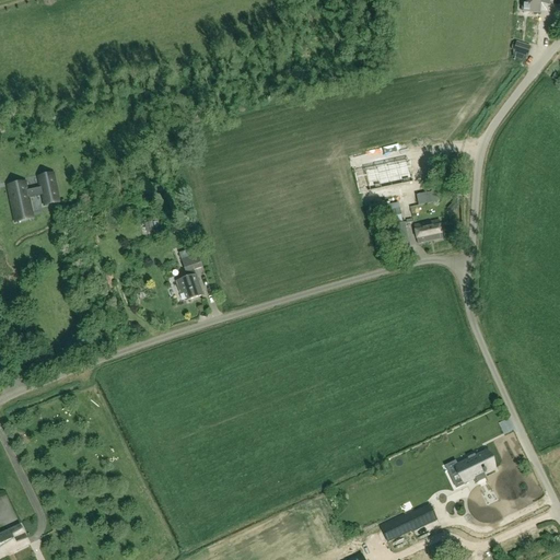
[(549,6),(549,0),(522,0),(522,12),(540,13),(540,12),(547,13),(548,6),(549,6)]
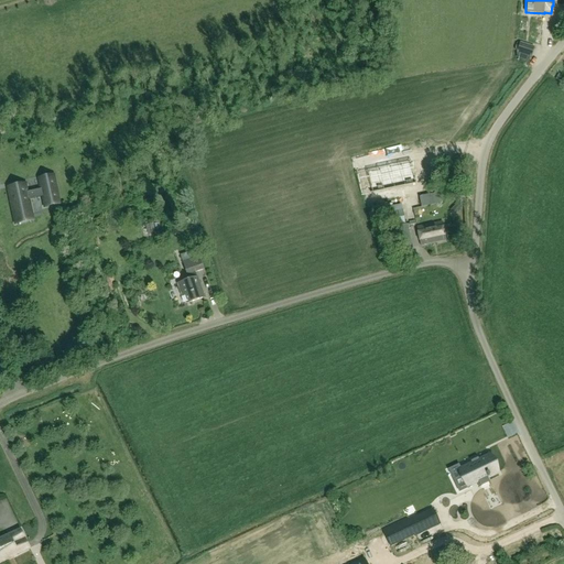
[(531,57),(534,47),(519,42),(519,44),(517,43),(514,50),(517,51),(517,52),(516,57),(525,61),(529,56),(531,57)]
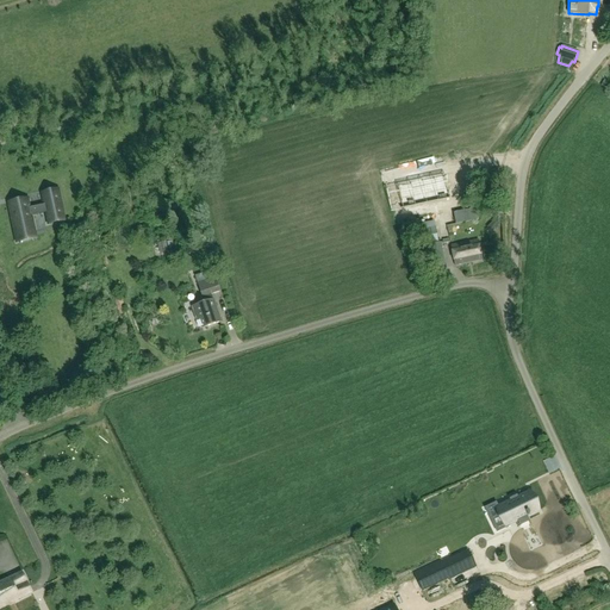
[(32,231),(30,217),(47,213),(49,224),(63,221),(57,191),(43,193),(45,205),(27,209),(26,199),(10,203),(17,235),(32,231)]
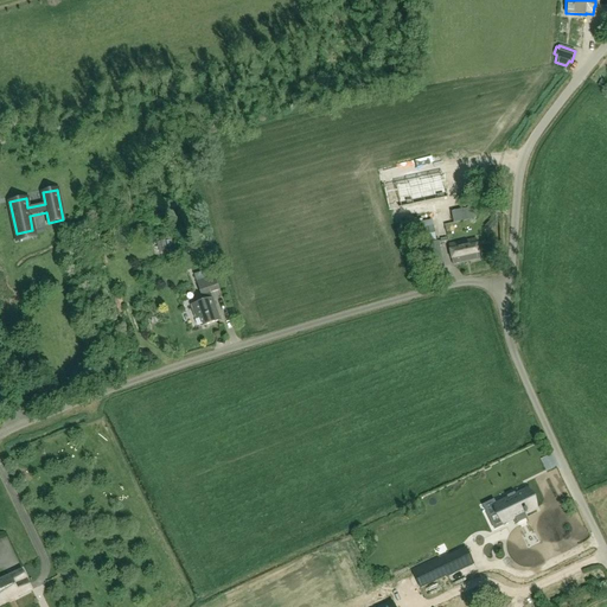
[(436,242),(432,221),(422,222),(422,218),(415,221),(420,244),(436,242)]
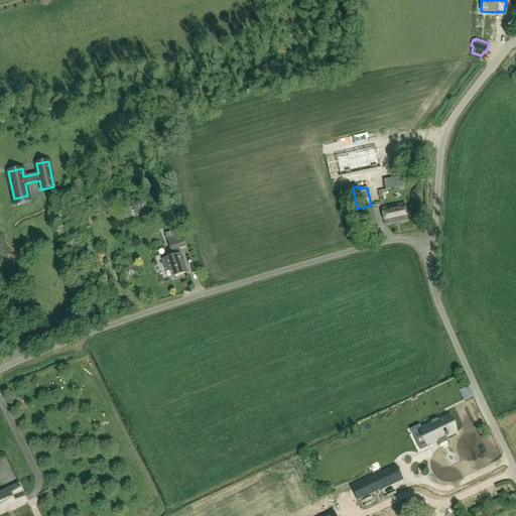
[(408,220),(405,204),(381,209),(384,225),(408,220)]
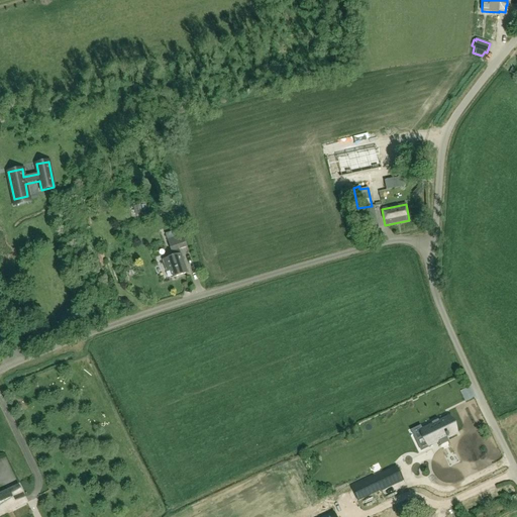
[(378,227),(373,206),(365,208),(370,229),(378,227)]
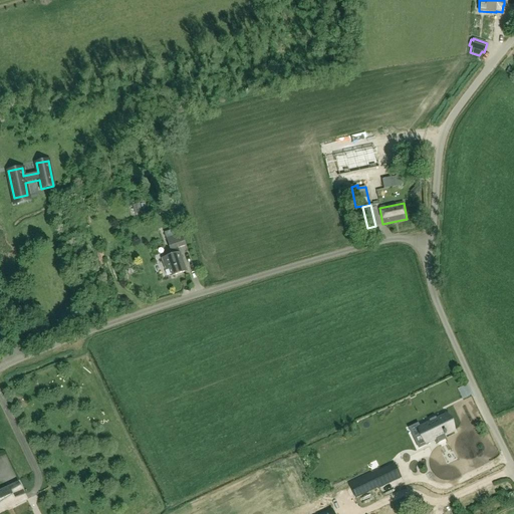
[(186,271),(180,252),(178,248),(185,245),(179,228),(165,233),(171,250),(172,250),(173,255),(162,259),(166,270),(170,269),(172,276),(186,271)]
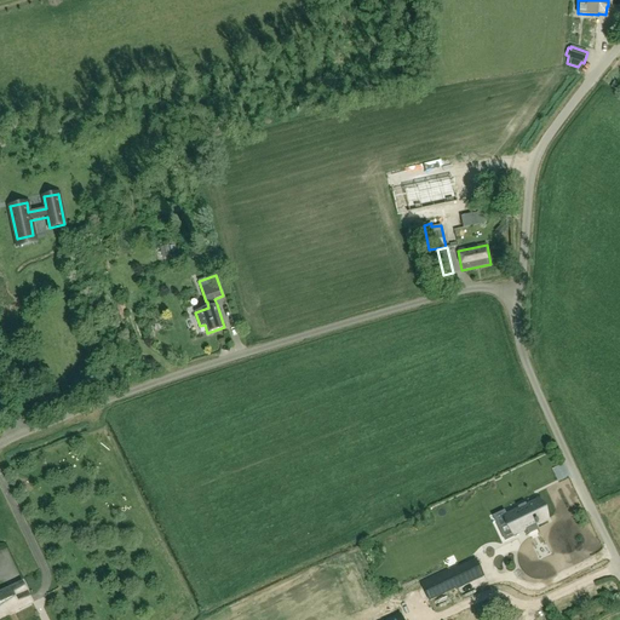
[(546,518),(538,500),(526,506),(524,503),(524,504),(524,505),(518,507),(517,506),(517,507),(518,510),(505,516),(504,511),(493,517),(499,529),(509,524),(514,534),(524,529),(528,535),(528,534),(528,533),(537,529),(537,530),(538,530),(535,524),(546,518)]
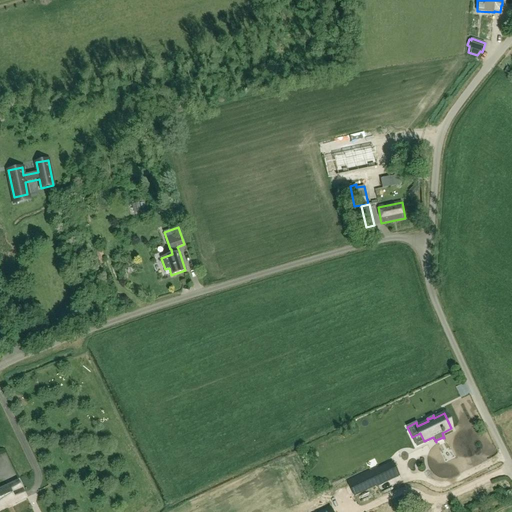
[(391,462),(370,472),(376,484),(376,486),(398,475),(391,462)]
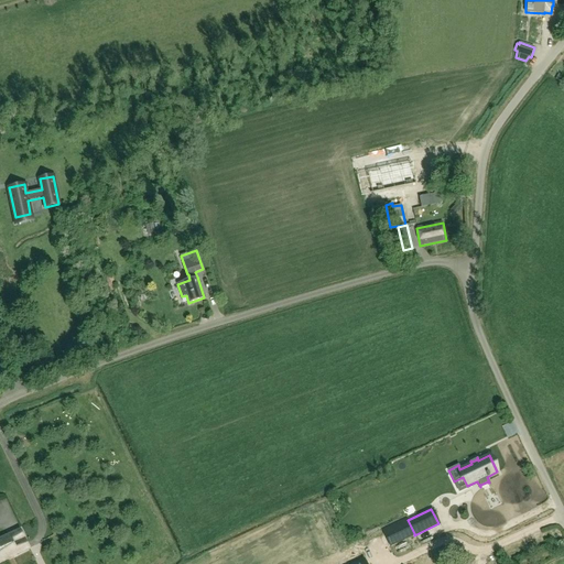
[(407,519),(383,530),(390,544),(414,533),(408,520),(407,519)]
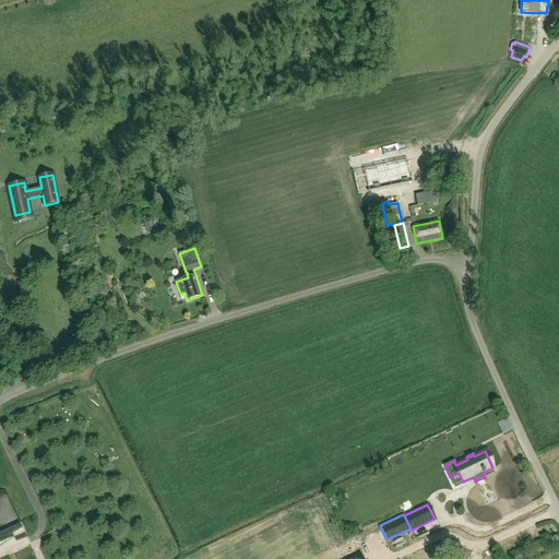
[(0,557),(18,549),(9,531),(0,534),(0,557)]
